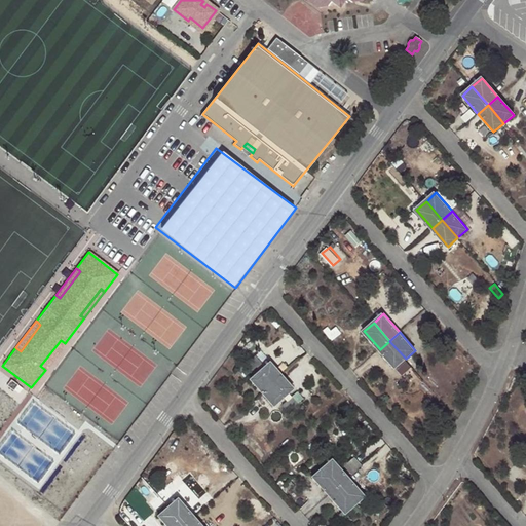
[(45,370),(65,343),(61,340),(40,366),(45,370)]
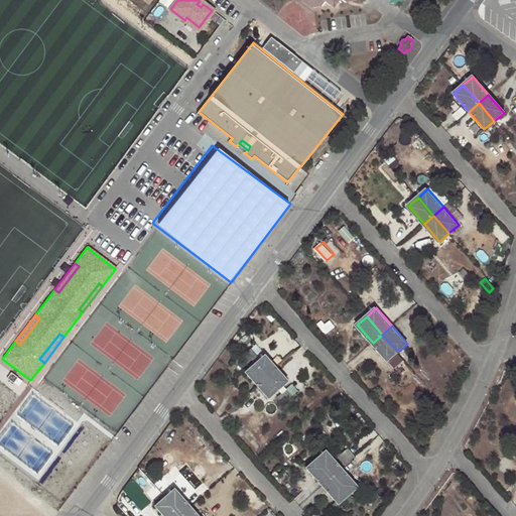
[(373,343),(388,360),(398,352),(382,335),(373,343)]
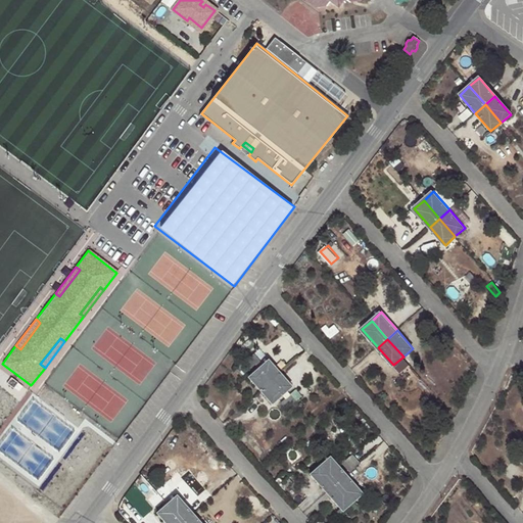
[(244,364),(249,369),(259,361),(254,354),(244,364)]
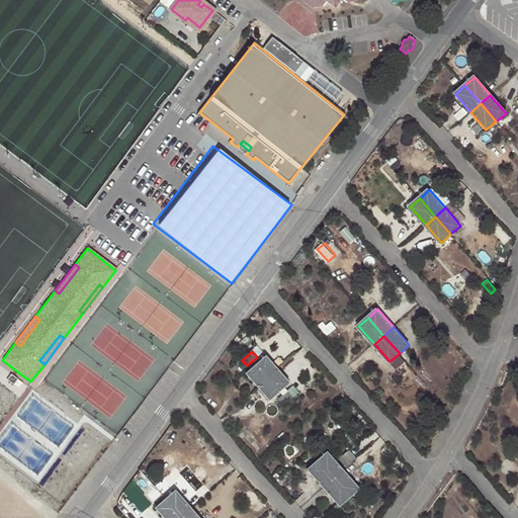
[(277,368),(266,355),(256,363),(268,376),(277,368)]
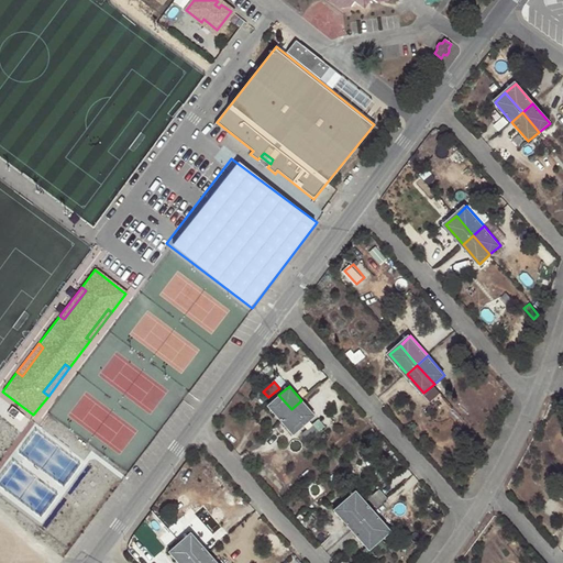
[(262,404),(268,397),(263,392),(262,389),(254,396),(262,404)]
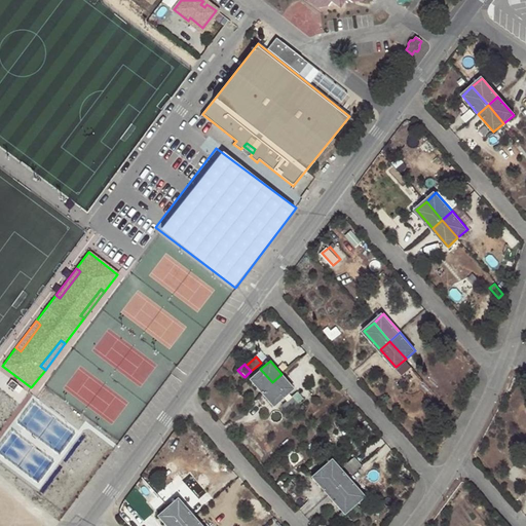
[(272,382),(260,369),(250,377),(262,391),(272,382)]
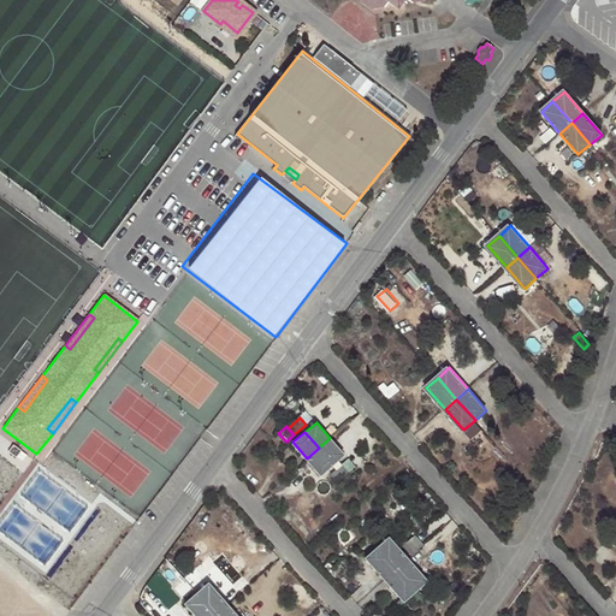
[(344,455),(330,438),(319,448),(333,466),(344,455)]
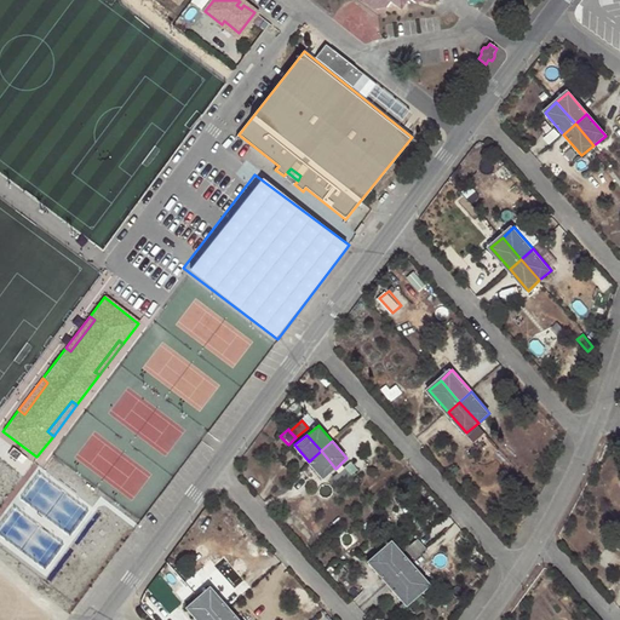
[(21,454),(12,448),(6,455),(15,461),(21,454)]
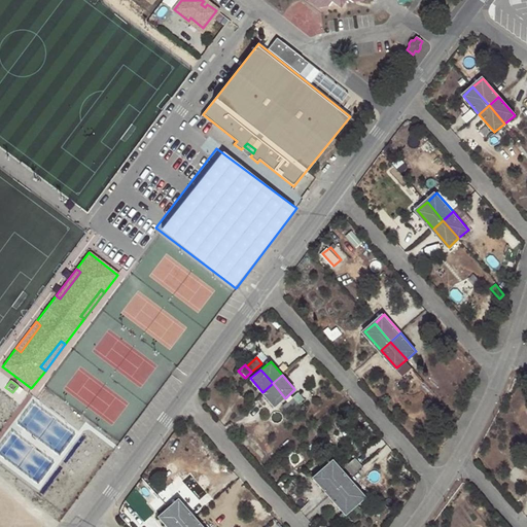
[(262,392),(275,407),(285,398),(273,383),(262,392)]
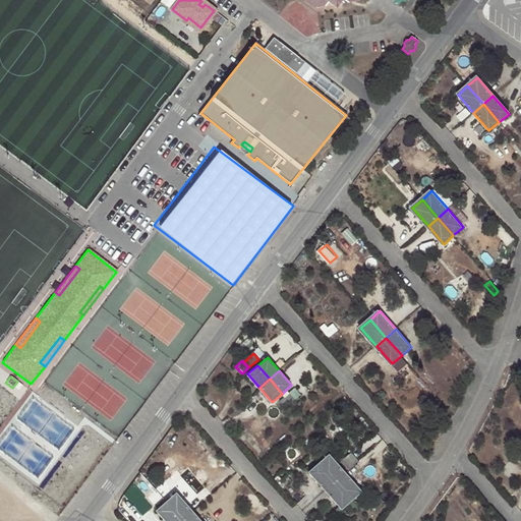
[(280,402),(285,408),(299,396),(294,389),(280,402)]
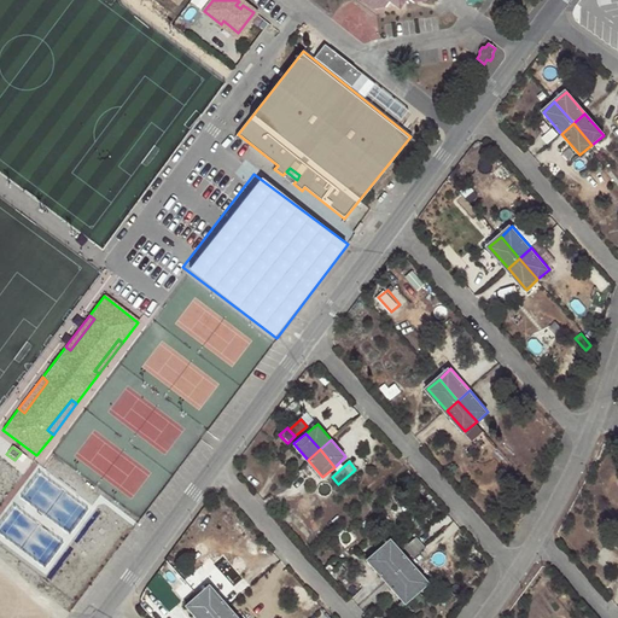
[(454,540),(460,547),(466,542),(459,535),(454,540)]
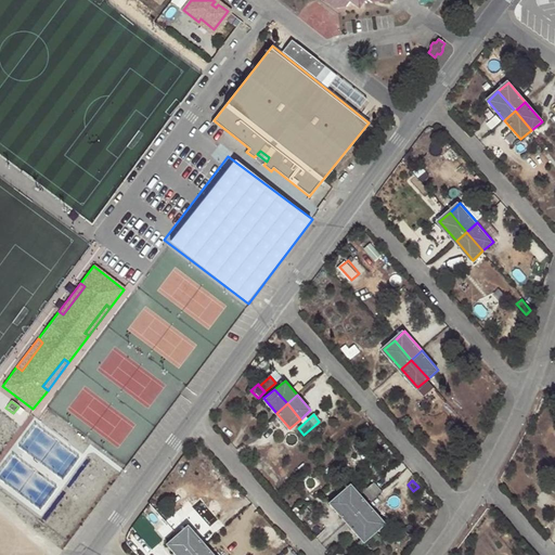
[(368,504),(351,485),(340,493),(358,513),(368,504)]
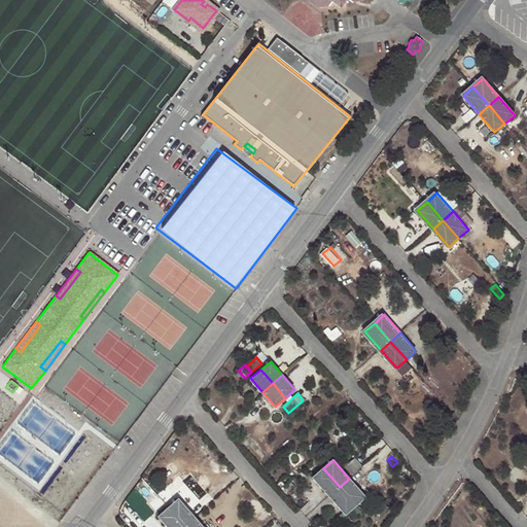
[(340,487),(323,468),(314,478),(329,495),(340,487)]
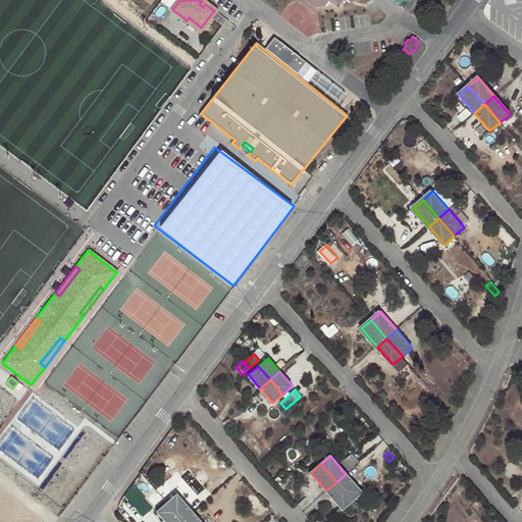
[(362,491),(346,474),(336,482),(352,501),(362,491)]
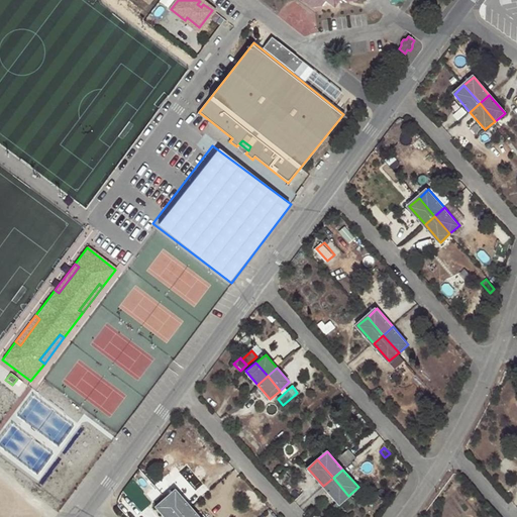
[(272,476),(281,486),(289,479),(285,474),(280,478),(276,473),(272,476)]
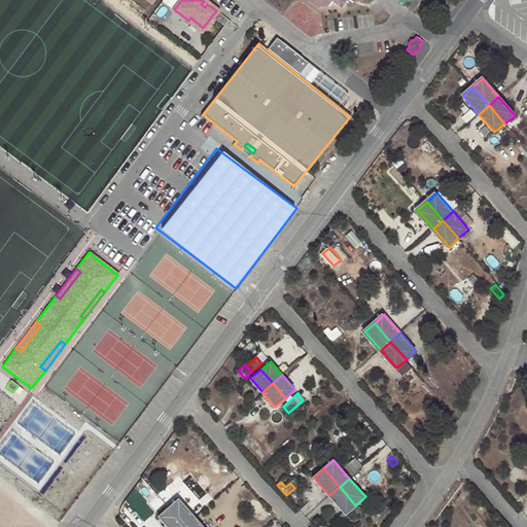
[(329,495),(345,514),(355,505),(340,487),(329,495)]
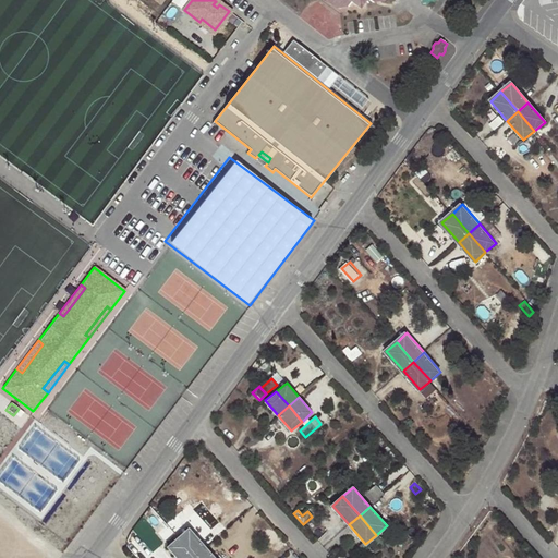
[(162,533),(168,541),(173,535),(168,528),(162,533)]
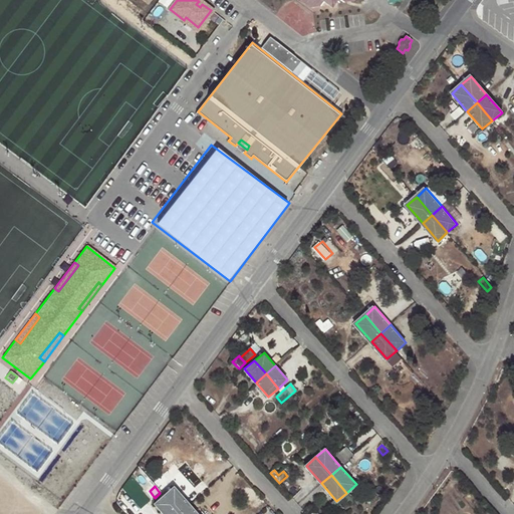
[(355,486),(345,494),(351,501),(361,492),(355,486)]
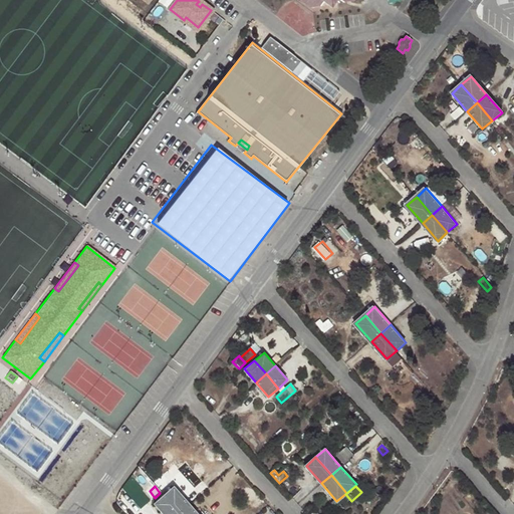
[(191,505),(175,487),(166,495),(181,513),(191,505)]
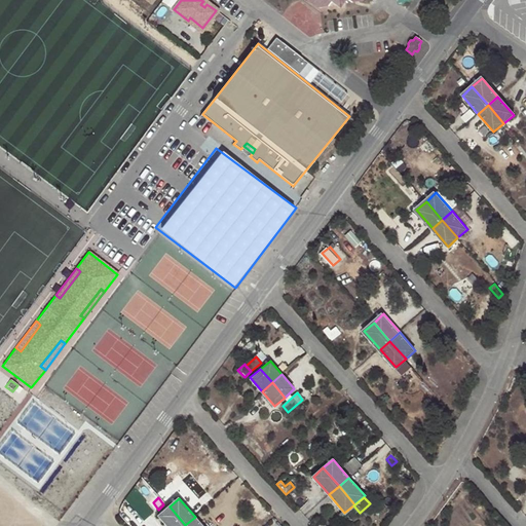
[(184,525),(185,525),(170,506),(159,516),(168,525),(184,525)]
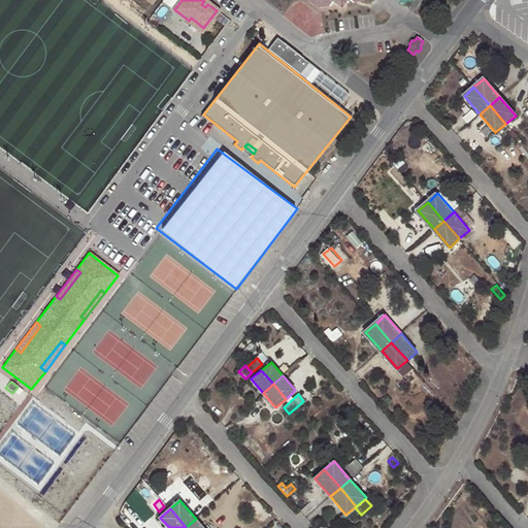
[(203,527),(196,519),(186,527),(203,527)]
